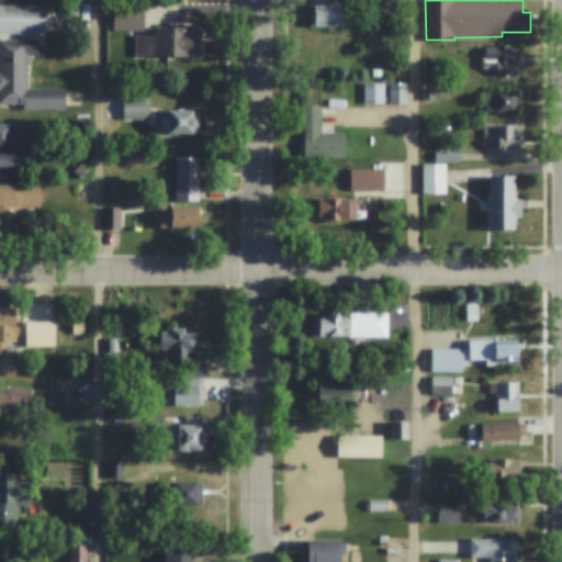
[(64,1),(77,1),(77,19),(64,19),(64,1)]
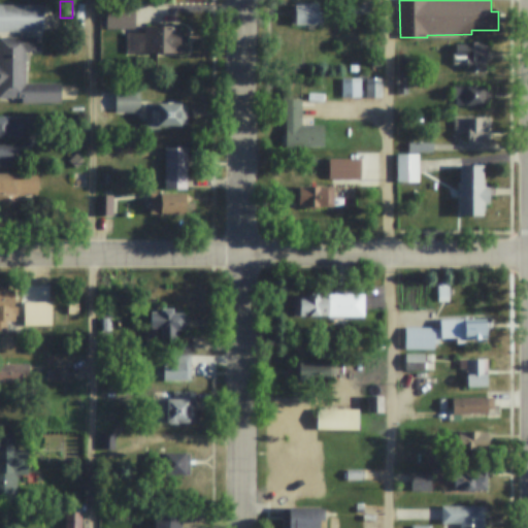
[(354,1),(371,1),(371,13),(354,14),(354,1)]
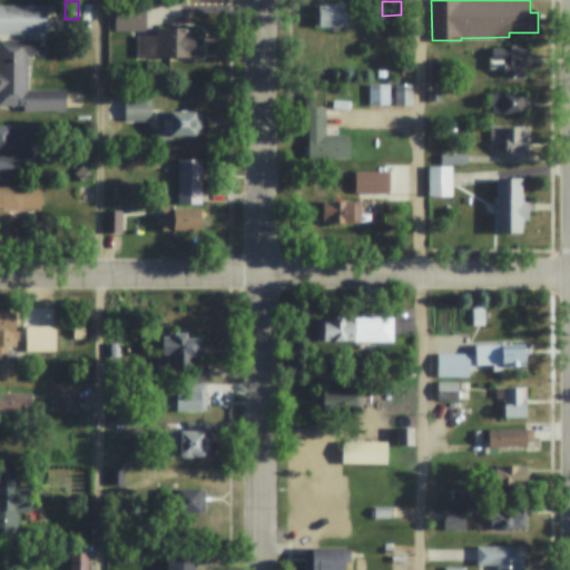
[(146,3),(146,32),(115,32),(115,3),(146,3)]
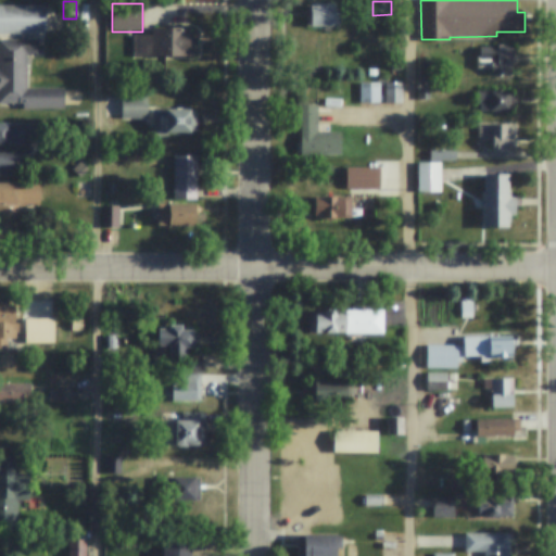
[(338,3),(338,26),(305,26),(305,3),(338,3)]
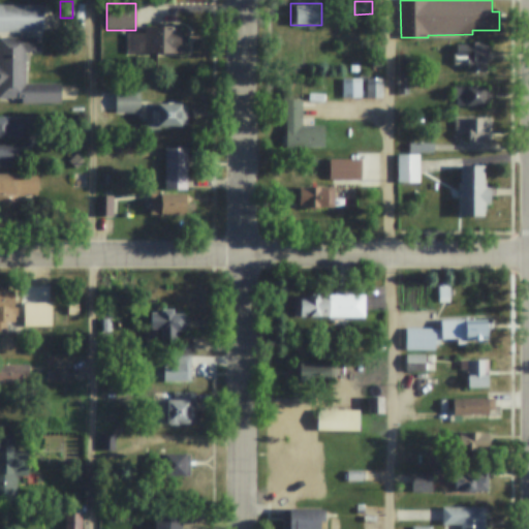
[(0,5),(43,5),(43,19),(0,19),(0,5)]
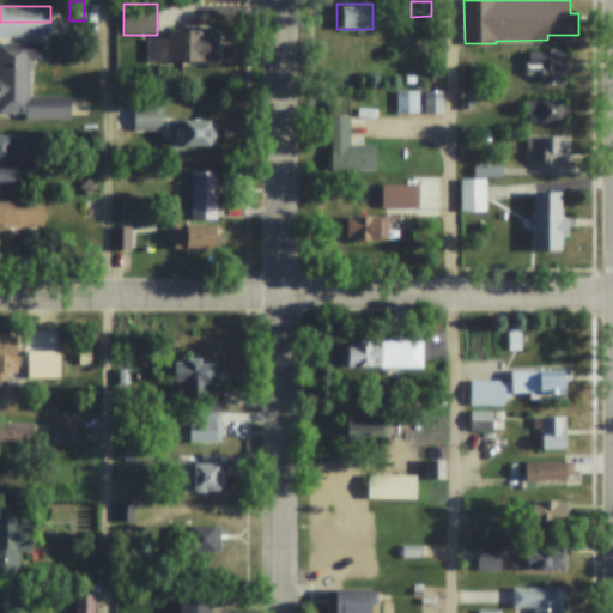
[(217,38),(217,61),(147,61),(147,38),(167,38),(167,31),(207,31),(207,38),(217,38)]
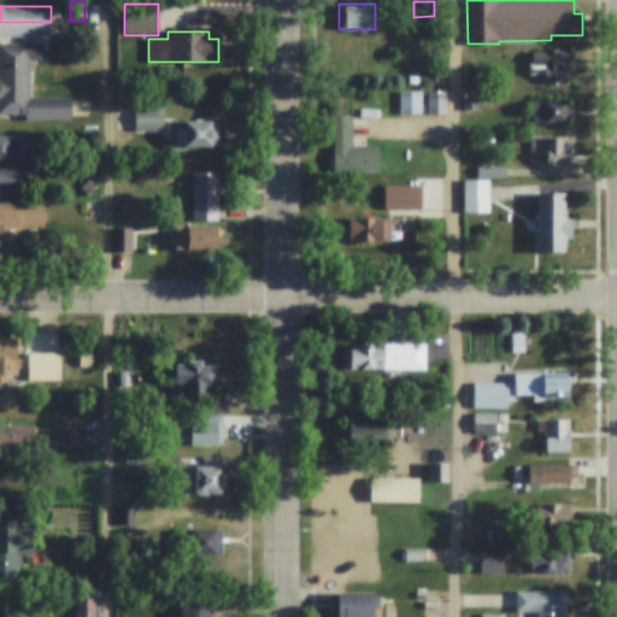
[(25,113),(0,113),(0,43),(47,43),(47,59),(28,59),(29,97),(70,97),(70,121),(25,121),(25,113)]
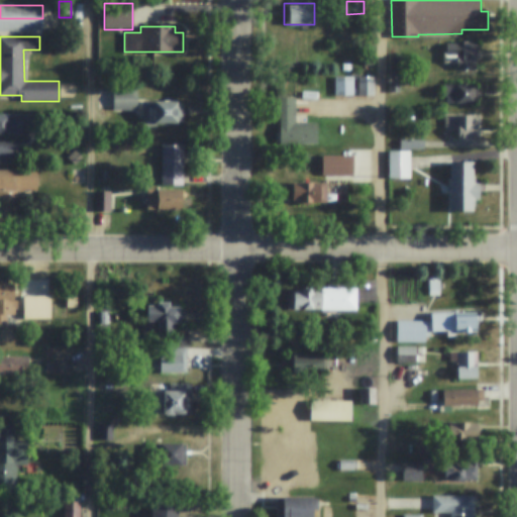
[(476,50),(478,50),(478,58),(476,58),(476,69),(456,69),(456,56),(446,56),(445,41),(476,40),(476,50)]
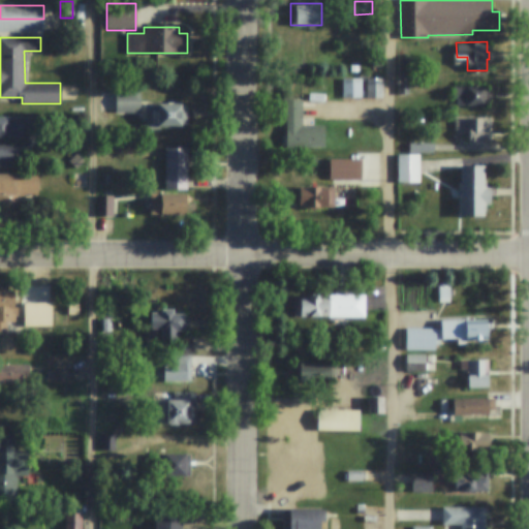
[(410,57),(410,78),(408,78),(398,78),(398,58),(410,57)]
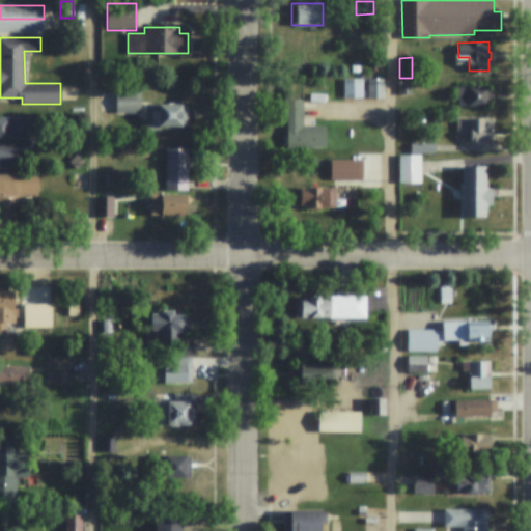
[(371,58),(383,58),(383,66),(371,66),(371,58)]
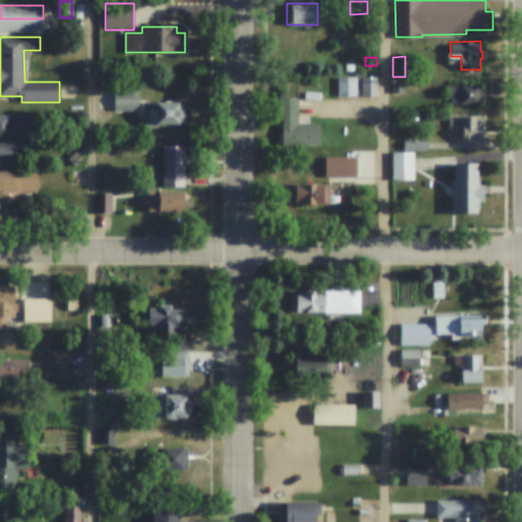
[(356,76),(357,96),(337,96),(337,76),(356,76)]
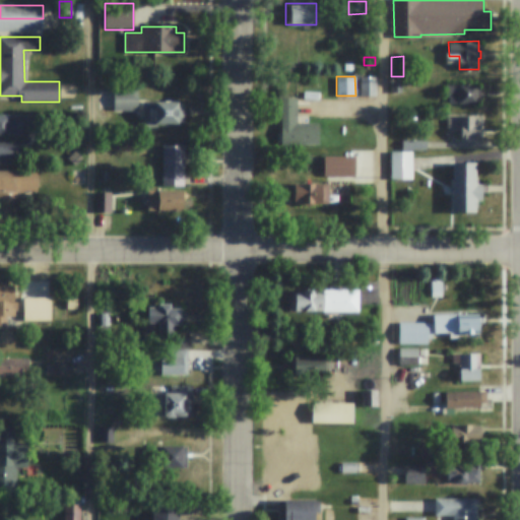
[(376,76),(376,95),(360,95),(360,76),(376,76)]
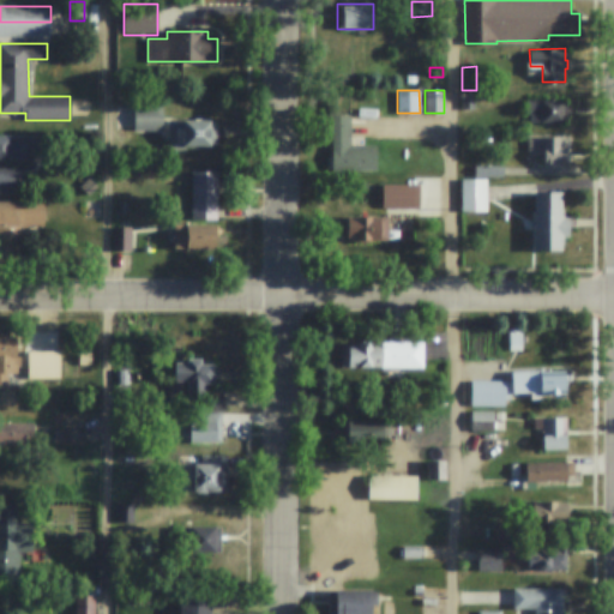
[(474,90),(462,90),(462,108),(474,108),(474,90)]
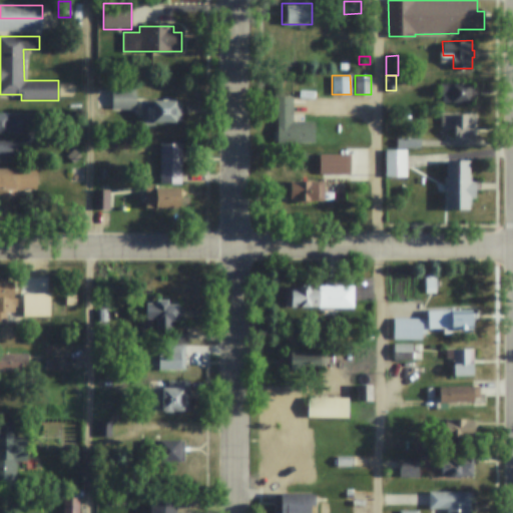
[(440,83),(471,83),(471,89),(476,89),(476,97),(471,97),(471,103),(440,103),(440,83)]
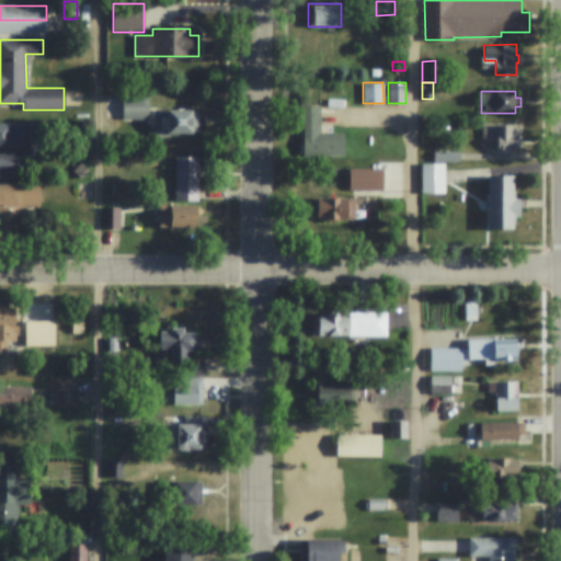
[(148,95),(148,118),(123,118),(123,96),(148,95)]
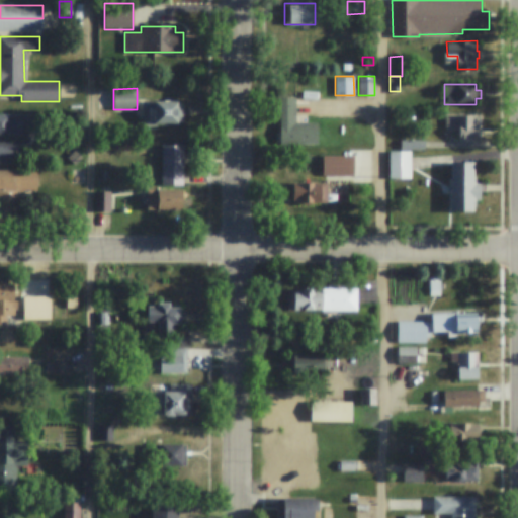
[(317,122),(317,145),(279,145),(279,113),(275,113),(275,97),(294,97),(295,122),(317,122)]
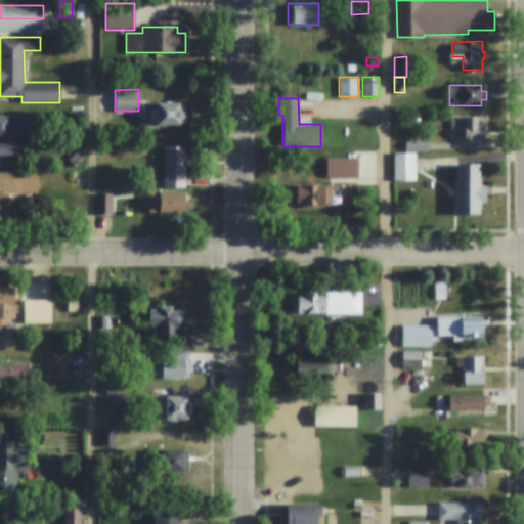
[(179,123),(179,125),(158,125),(158,128),(144,128),(144,102),(179,102),(179,104),(185,104),(185,123),(179,123)]
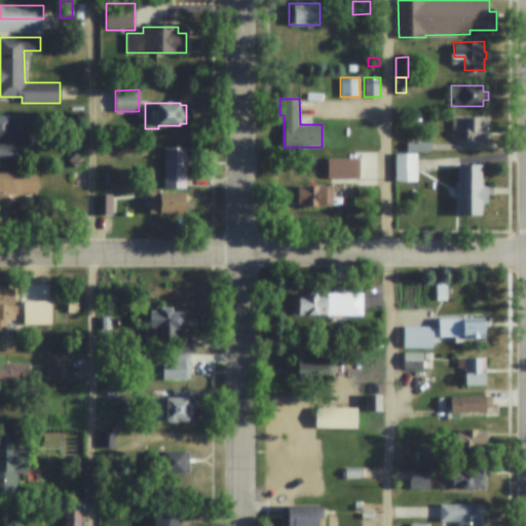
[(70,114),(84,114),(84,123),(71,123),(70,114)]
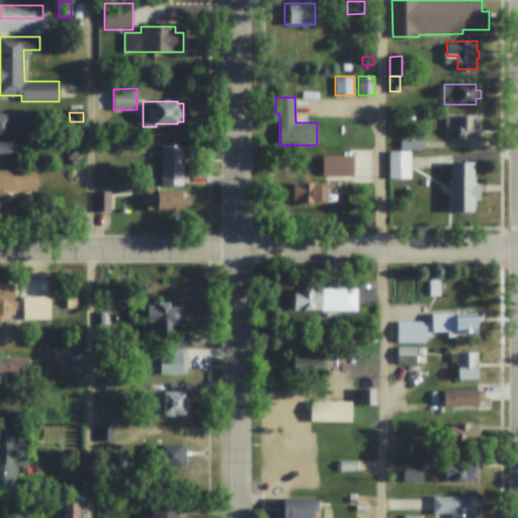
[(0,114),(36,114),(35,130),(26,130),(26,135),(0,134),(0,114)]
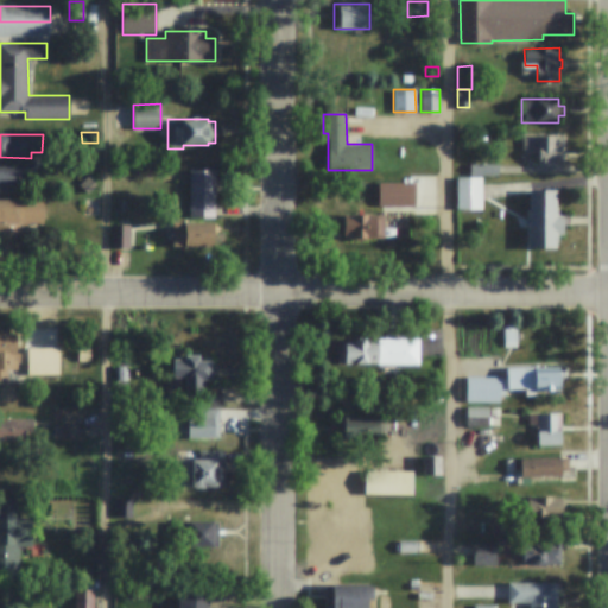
[(558,162),(558,166),(539,166),(539,153),(523,153),(523,138),(530,138),(530,135),(558,135),(558,141),(564,141),(564,162),(558,162)]
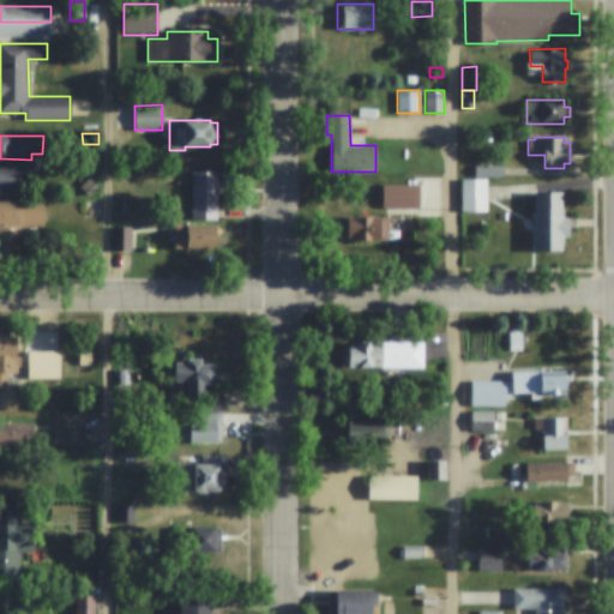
[(503,166),(503,176),(475,176),(475,166),(503,166)]
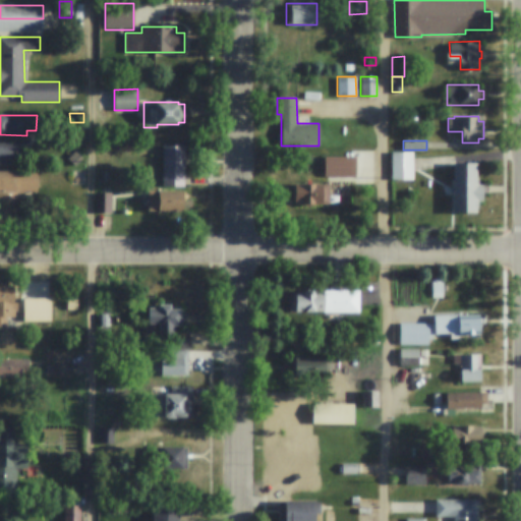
[(0,142),(14,142),(14,164),(0,164),(0,142)]
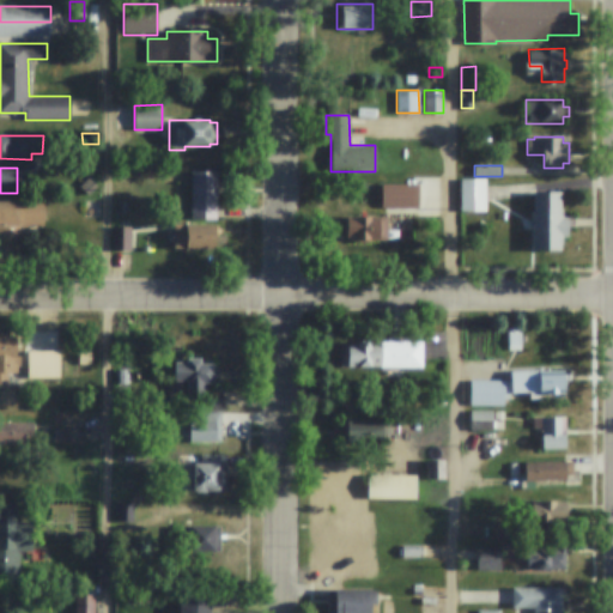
[(190,173),(217,171),(217,249),(174,249),(174,225),(192,225),(190,173)]
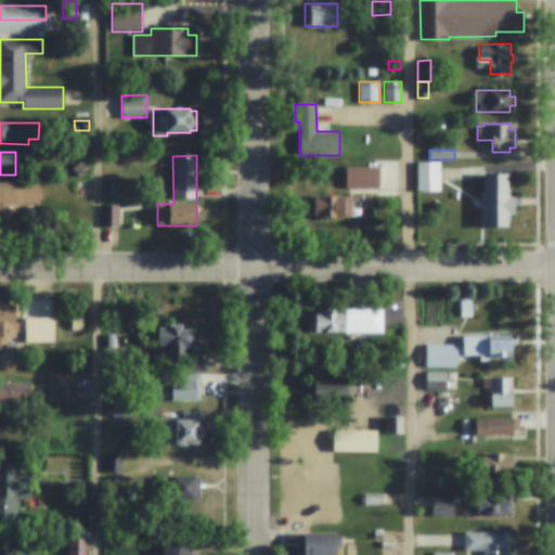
[(80,162),(88,169),(79,177),(73,168),(80,162)]
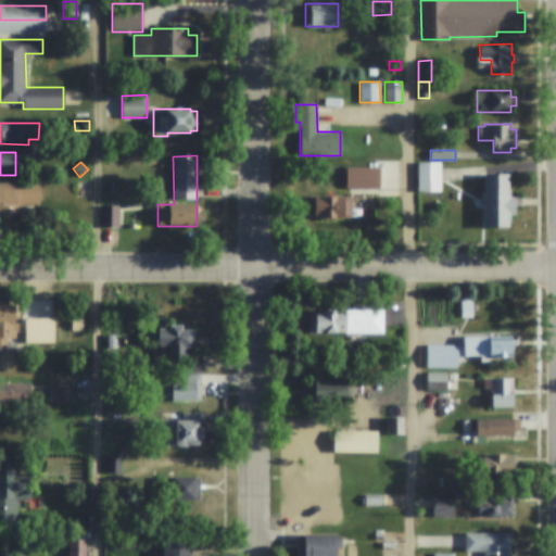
[(440,163),(440,190),(418,191),(418,163),(440,163)]
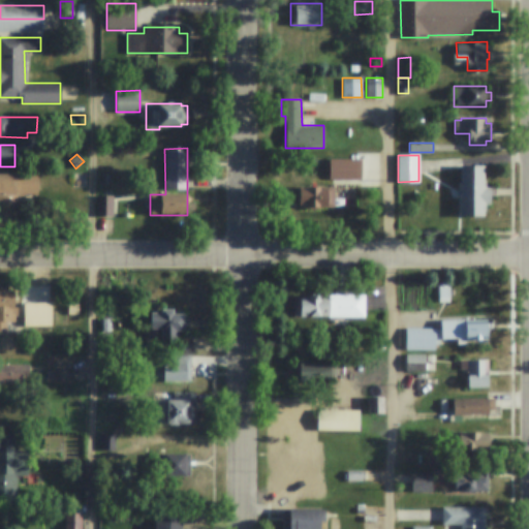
[(361,160),(361,179),(329,179),(329,160),(361,160)]
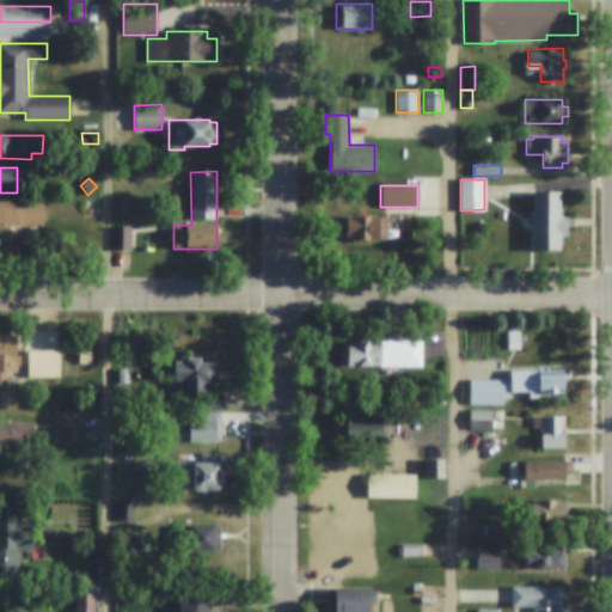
[(531,210),(534,210),(534,193),(560,193),(560,216),(567,216),(567,237),(560,237),(560,250),(534,250),(534,220),(531,220),(531,210)]
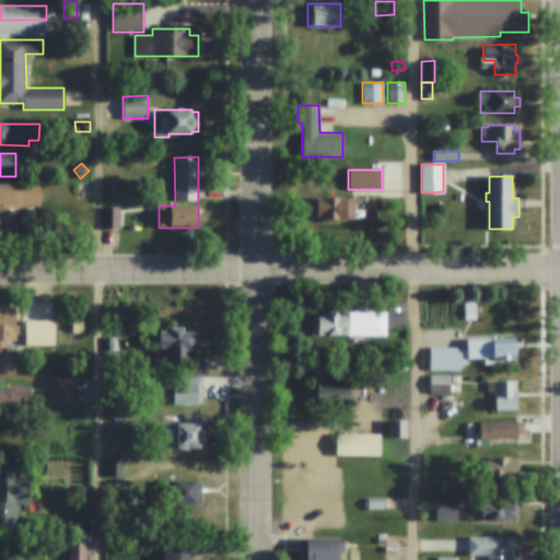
[(0,184),(39,184),(39,207),(18,207),(18,237),(0,237),(0,184)]
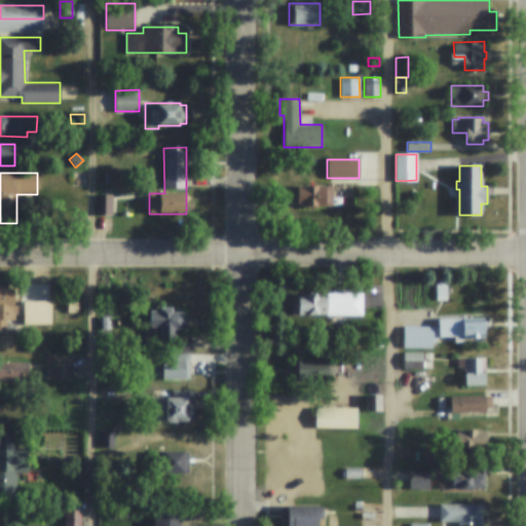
[(332,186),(332,207),(298,207),(297,186),(332,186)]
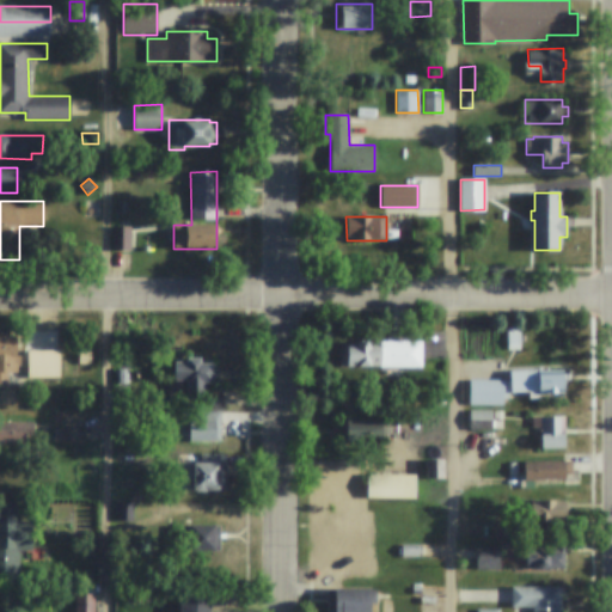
[(130,227),(130,250),(112,250),(112,227),(130,227)]
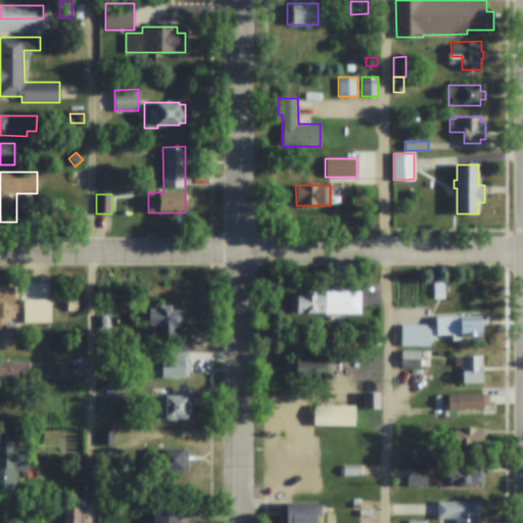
[(433,290),(444,290),(444,298),(433,298),(433,290)]
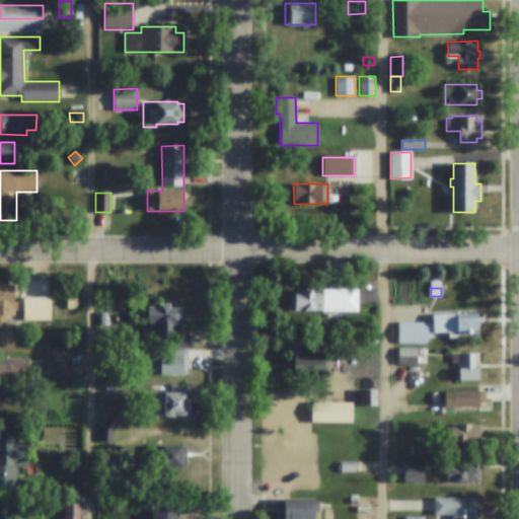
[(357,289),(358,312),(294,312),(294,311),(288,311),(288,291),(294,291),(294,289),(357,289)]
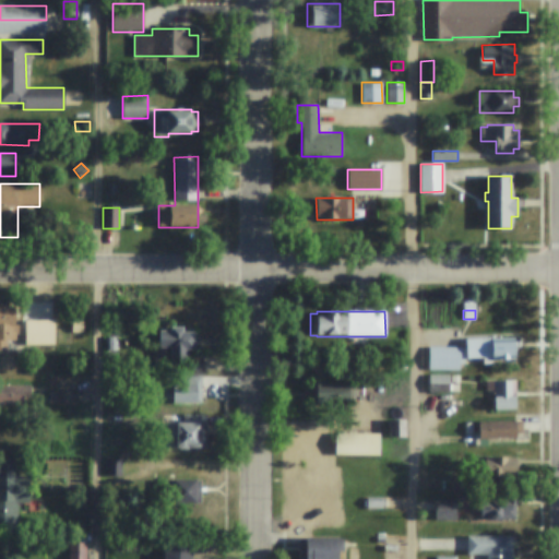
[(19,325),(19,333),(14,333),(14,340),(6,340),(6,354),(0,354),(0,317),(14,317),(14,325),(19,325)]
